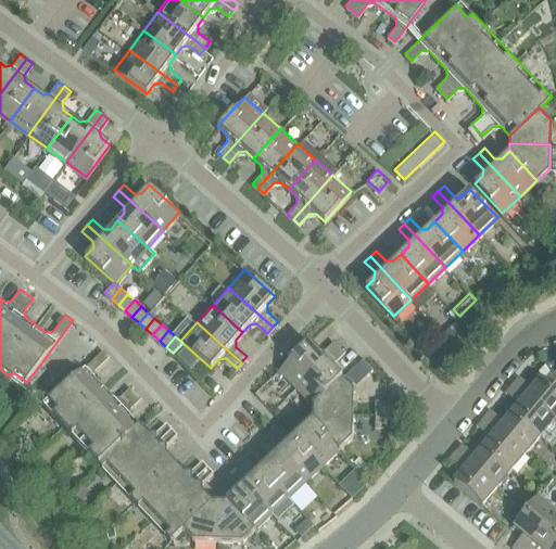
[(279,368),(297,385),(340,344),(335,339),(324,348),(317,348),(308,340),(279,368)]
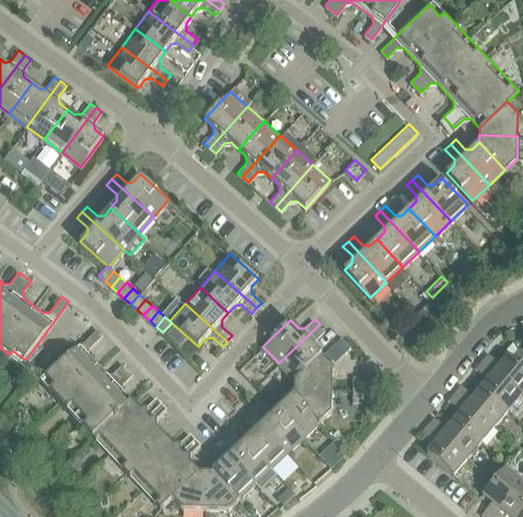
[(522,346),(519,348),(513,357),(522,365),(522,320),(522,321),(522,324),(522,346)]
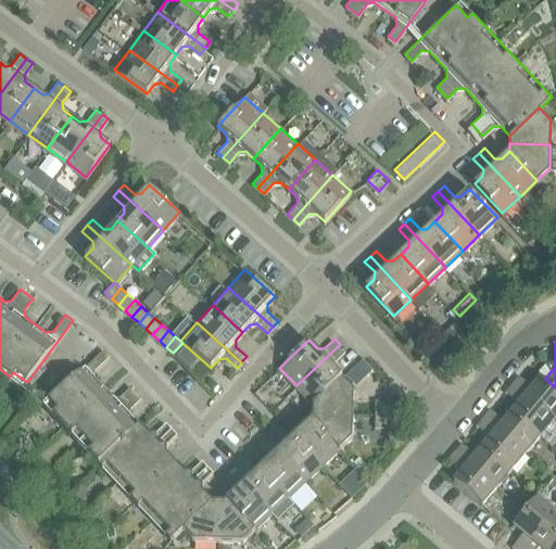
[(297,385),(313,403),(342,374),(335,367),(335,360),(345,349),(340,344),(297,385)]
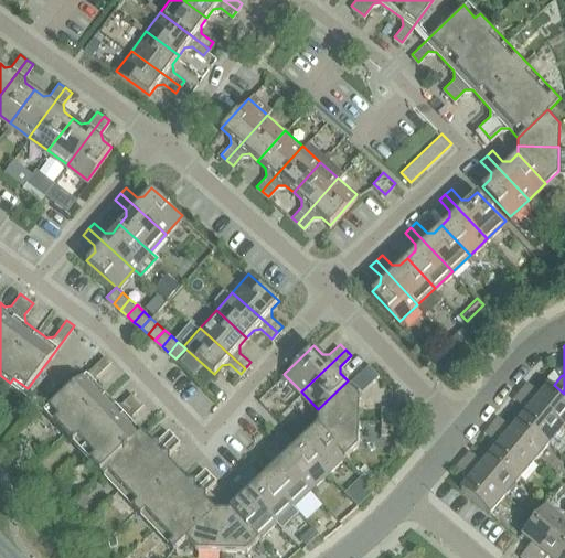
[(173,547),(185,535),(185,534),(215,506),(205,496),(206,490),(216,479),(205,468),(195,478),(188,478),(170,459),(169,451),(180,441),(169,429),(158,439),(151,439),(132,420),(132,412),(144,403),(132,390),(121,401),(115,400),(96,382),(96,374),(112,360),(105,353),(83,375),(75,367),(41,398),(61,419),(55,424),(173,547)]
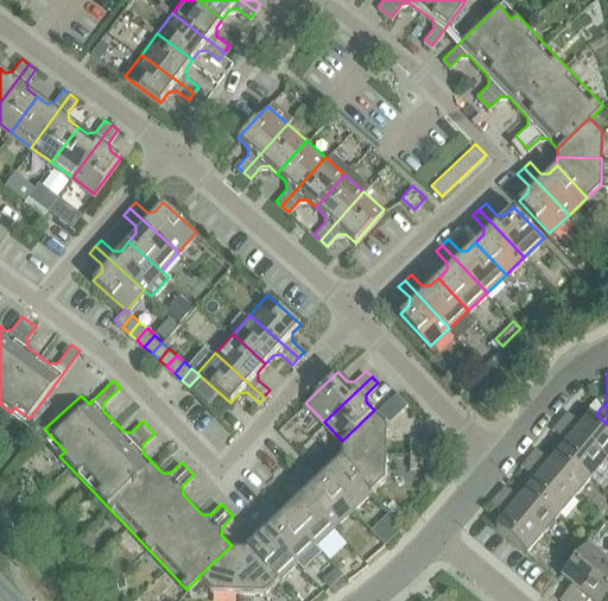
[(568,409),(561,418),(606,456),(607,457),(607,424),(596,415),(591,410),(583,421),(568,409)]
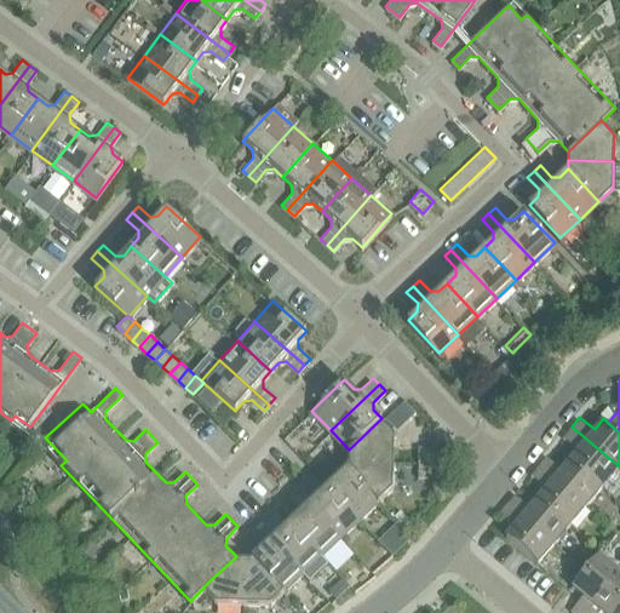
[(349,450),(349,458),(394,459),(395,433),(382,418),(349,450)]
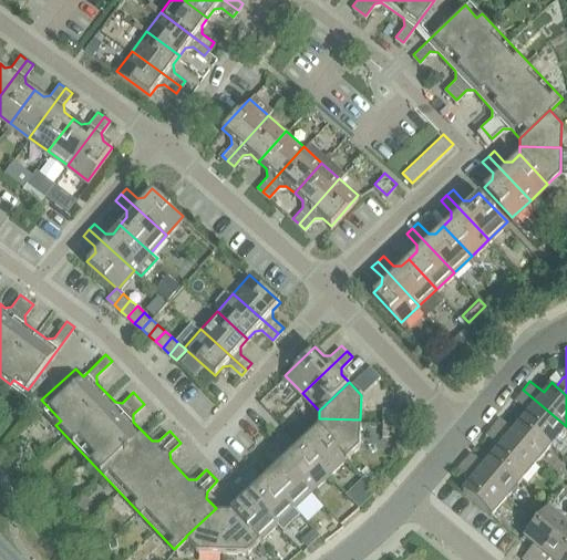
[(529,408),(522,418),(550,442),(565,425),(523,390),(516,397),(529,408)]
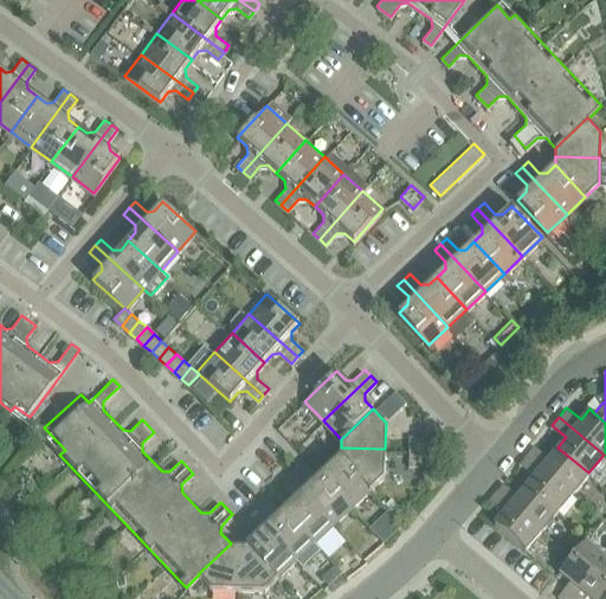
[(408,450),(419,450),(419,435),(410,435),(408,450)]
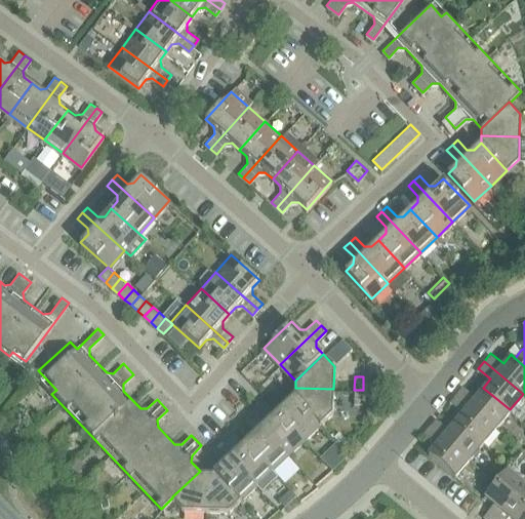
[(463,385),(457,393),(496,426),(510,409),(483,388),(476,396),(463,385)]
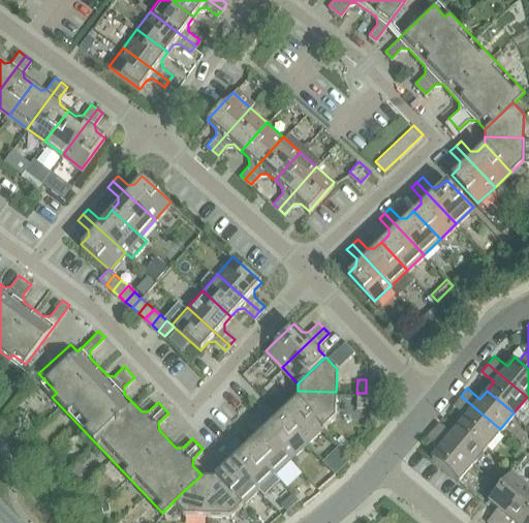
[(297,398),(323,426),(335,414),(336,392),(298,391),(298,398),(297,398)]
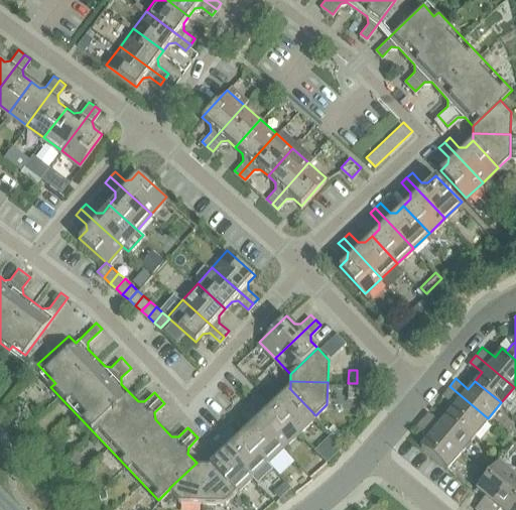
[(357,383),(348,383),(348,395),(357,395),(357,383)]
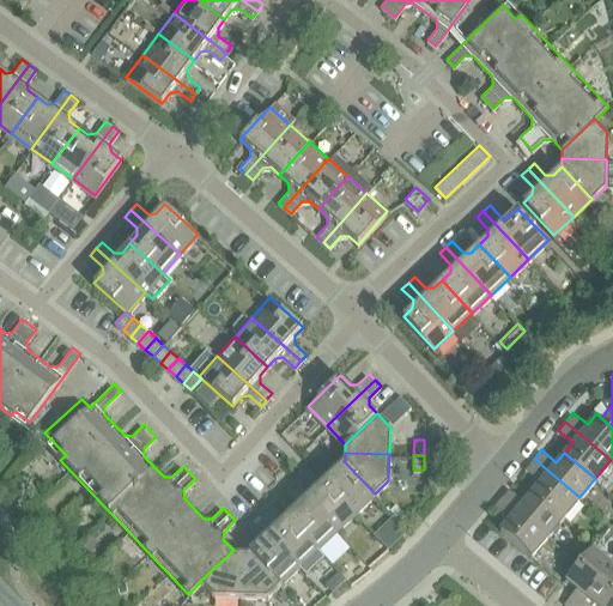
[(541,480),(533,490),(564,516),(580,497),(534,459),(526,467),(541,480)]
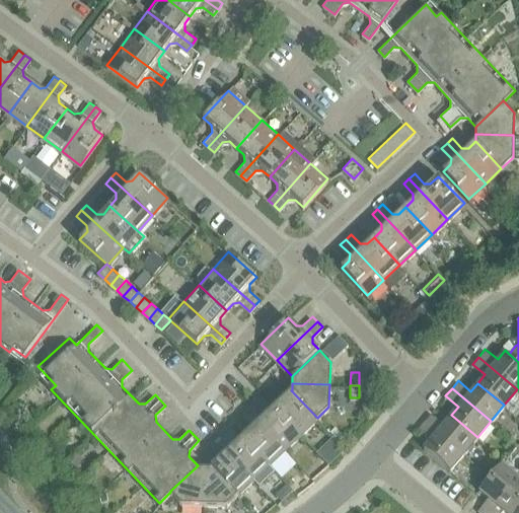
[(317,418),(291,390),(283,397),(276,397),(277,405),(276,406),(301,433),(317,418)]
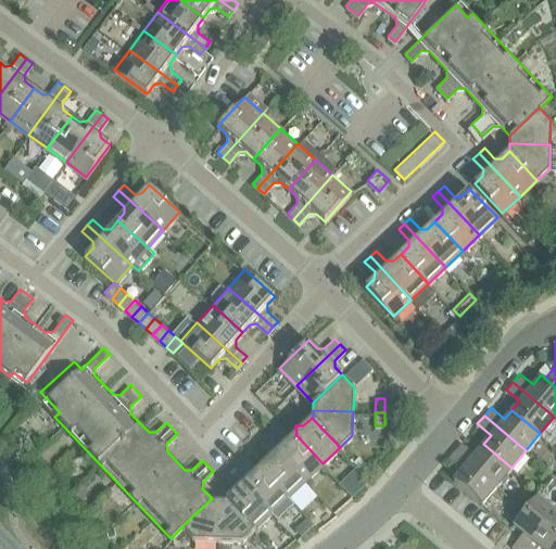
[(265,436),(306,480),(323,463),(295,434),(288,441),(280,441),(270,431),(265,436)]
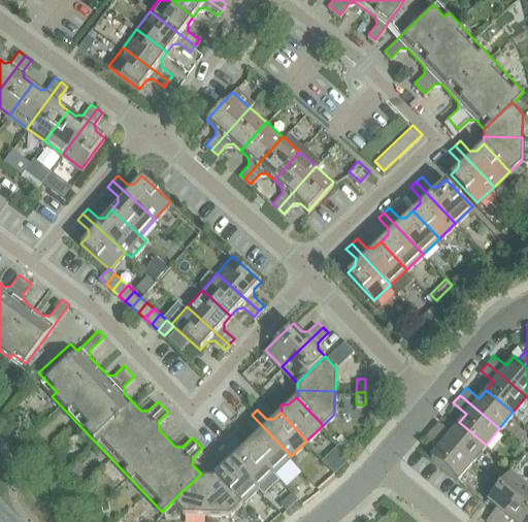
[(291,456),(252,415),(245,420),(256,429),(255,436),(248,444),(274,470),(291,456)]
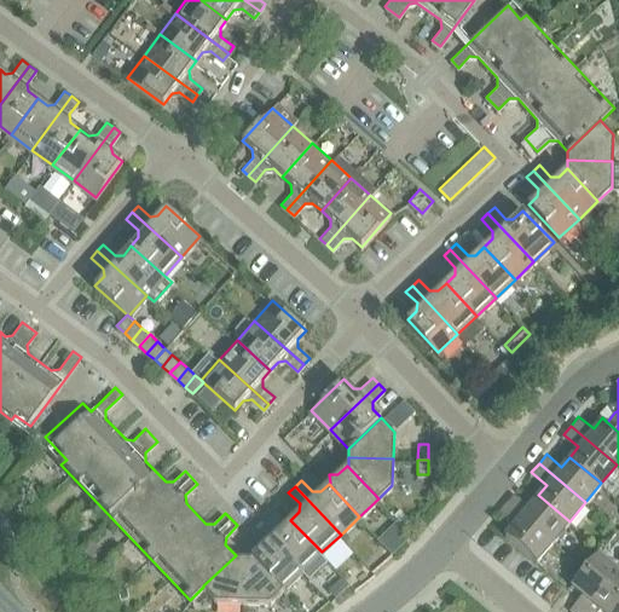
[(515,491),(507,501),(554,540),(570,521),(538,495),(530,504),(515,491)]
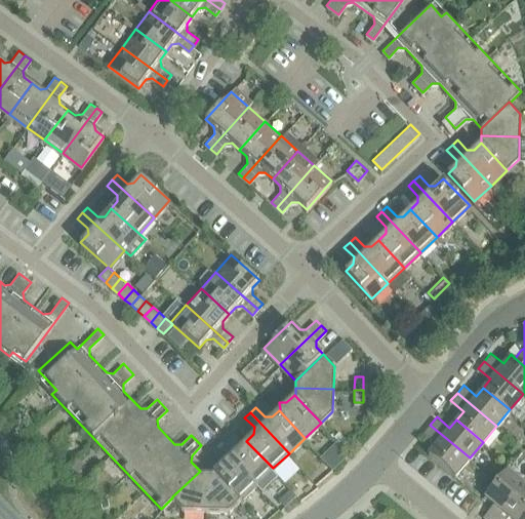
[(470,457),(430,425),(423,433),(436,443),(429,452),(455,475),(470,457)]
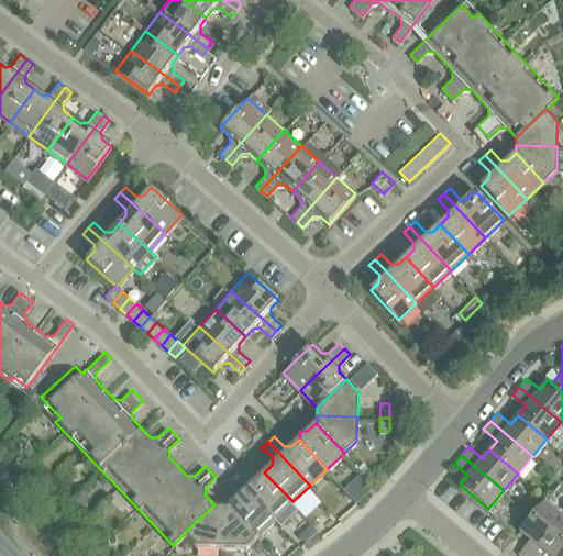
[(240,468),(233,474),(275,518),(280,524),(298,508),(293,502),(293,501),(278,487),(264,473),(256,479),(250,479),(240,468)]
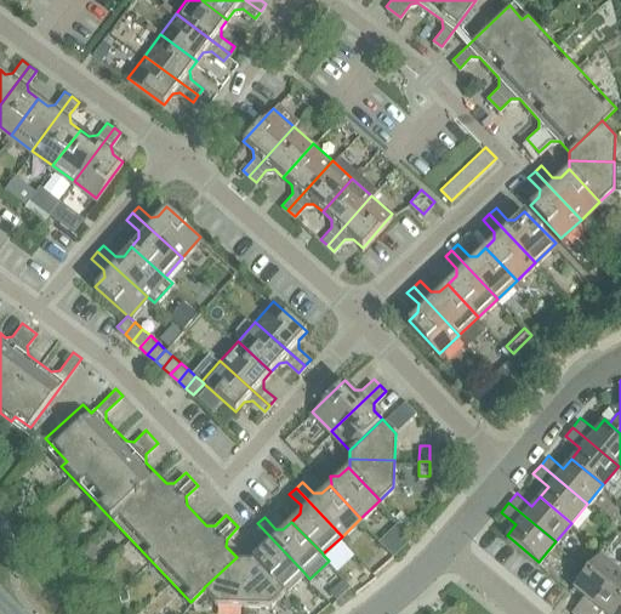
[(303,572),(257,523),(251,529),(262,541),(262,550),(254,557),(284,590),(303,572)]
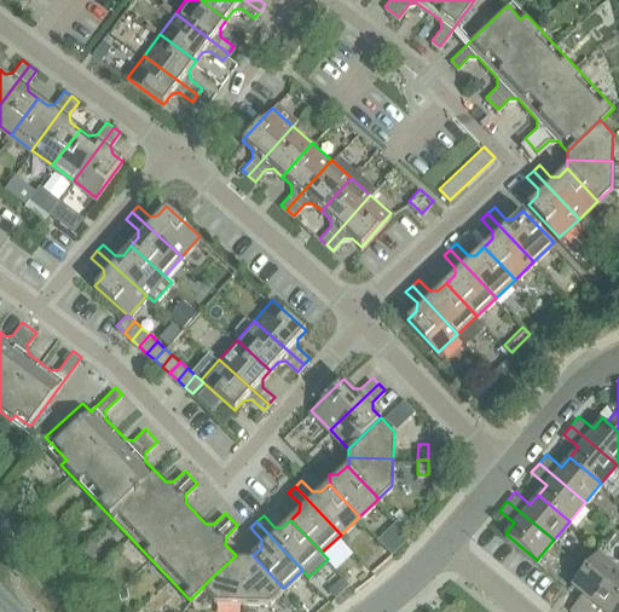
[(386,544),(393,552),(405,541),(398,533),(386,544)]
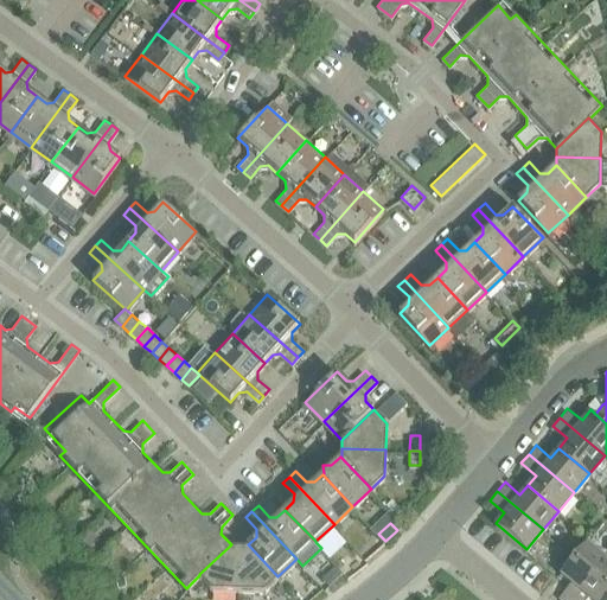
[(560,594),(566,599),(569,599),(606,556),(587,540),(561,570),(572,580),(560,594)]
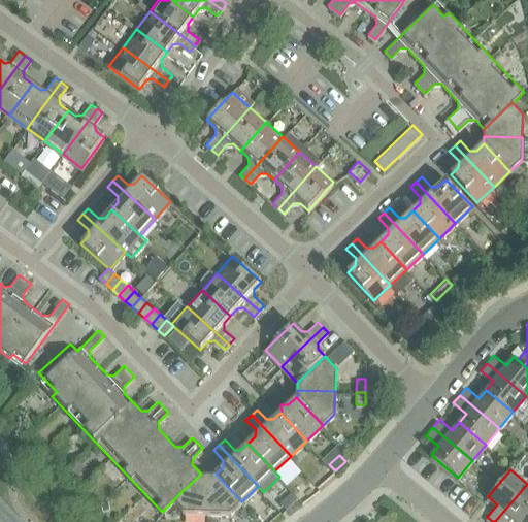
[(185,512),(207,513),(208,474),(201,474),(173,499),(173,500),(185,512)]
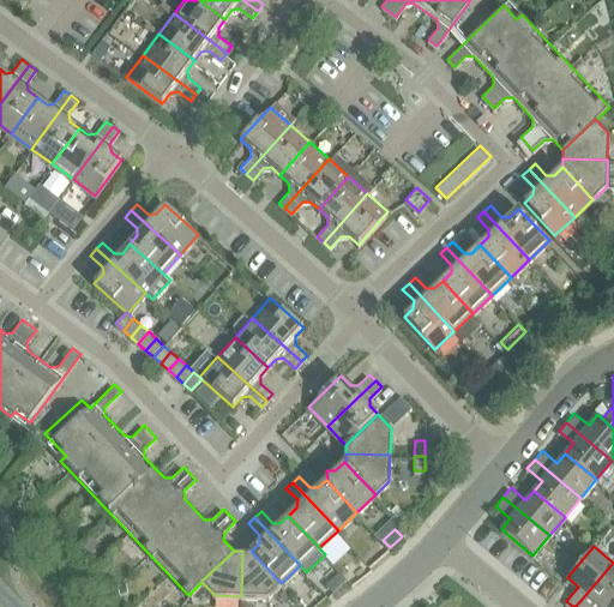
[(242,551),(241,596),(268,596),(281,583),(251,551),(251,552),(242,551)]
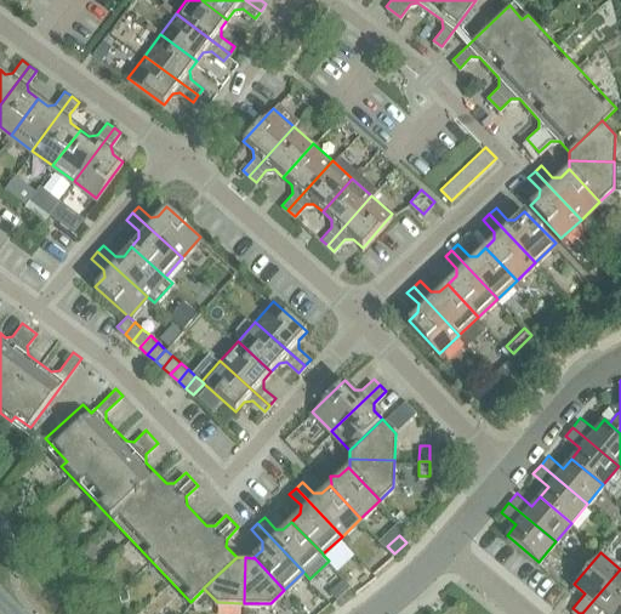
[(352,573),(357,578),(369,567),(362,560),(351,570),(352,573)]
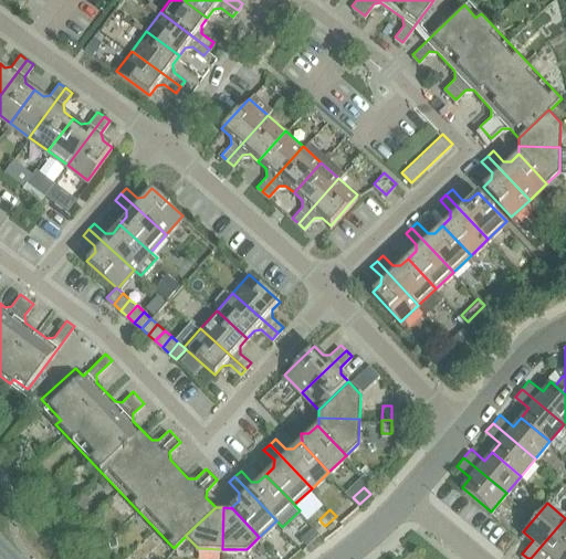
[(545,558),(549,555),(555,558),(561,558),(565,552),(565,518),(531,558),(545,558)]
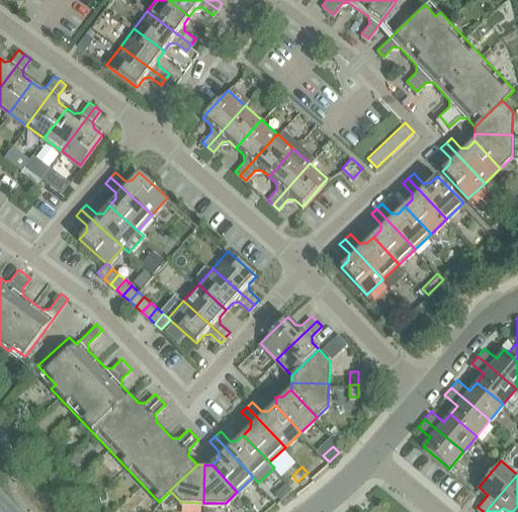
[(286,481),(277,490),(283,496),(292,487),(288,483),(286,481)]
